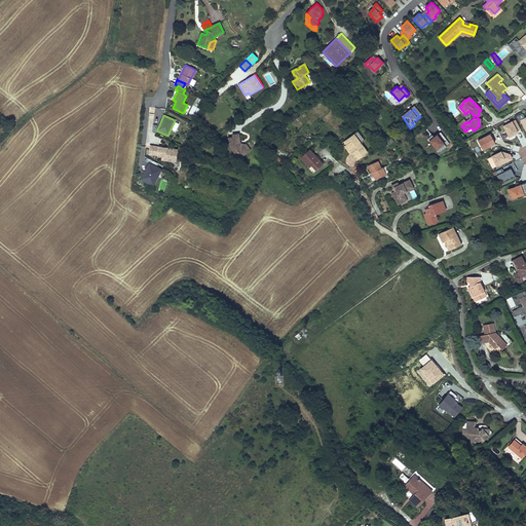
[(516,119),(502,124),(508,137),(521,132),(516,119)]
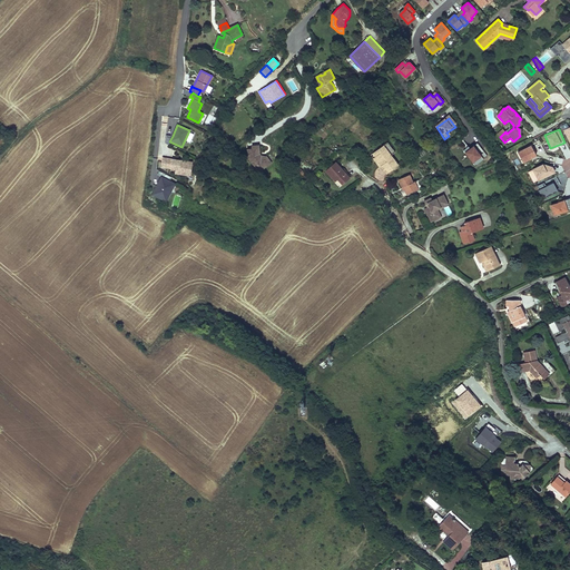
[(391,140),(386,144),(394,154),(399,150),(391,140)]
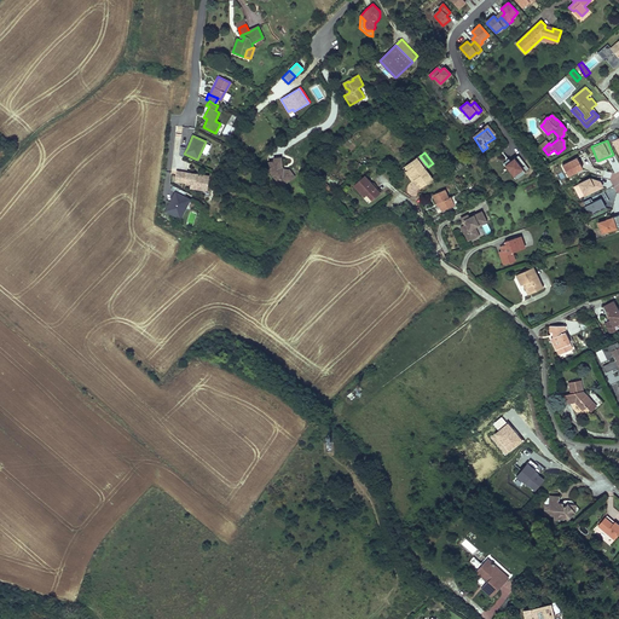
[(423,186),(435,178),(428,167),(420,156),(405,167),(415,180),(417,179),(423,186)]
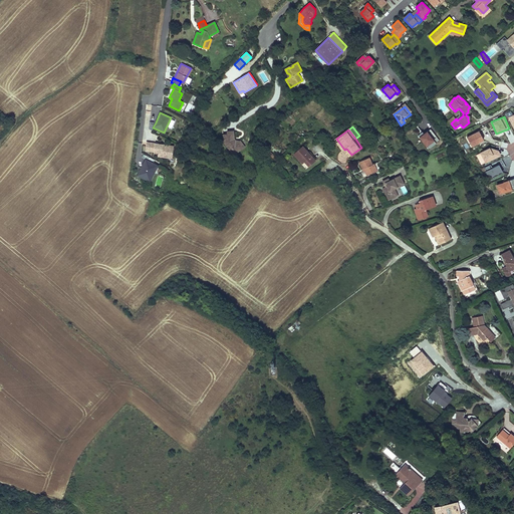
[(435,144),(431,137),(434,135),(430,130),(424,135),(422,133),(418,136),(425,146),(426,145),(429,149),(435,144)]
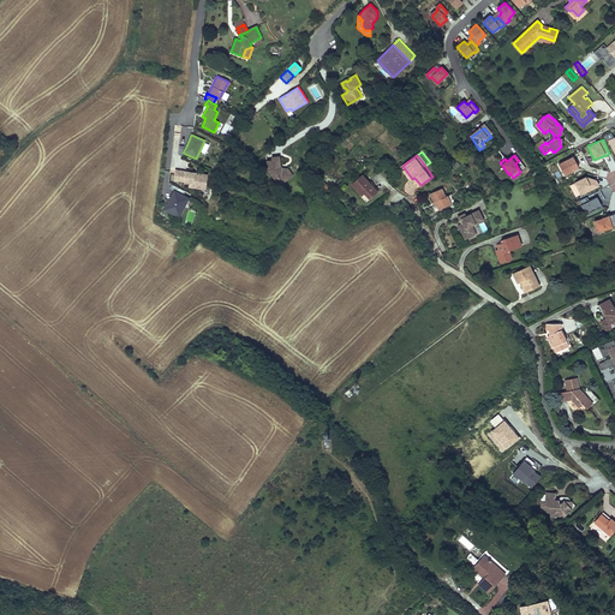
[(280,167),(280,166),(279,156),(272,157),(272,161),(267,161),(268,171),(275,180),(280,177),(282,180),(287,177),(288,179),(293,175),(291,173),(288,169),(282,168),(281,169),(280,167)]
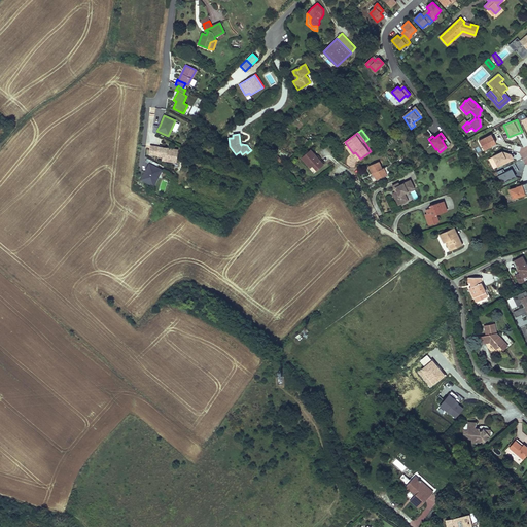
[(491,135),(479,141),(484,150),(495,144),(491,135)]
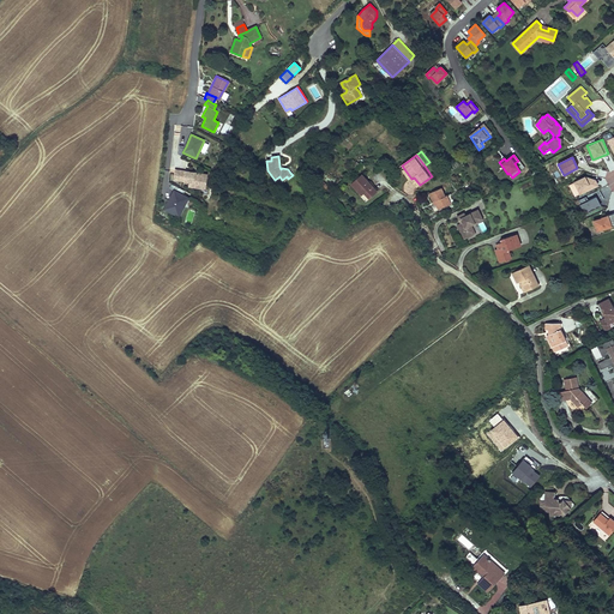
[(190,182),(198,184),(197,187),(205,188),(208,174),(175,169),(173,180),(190,182)]
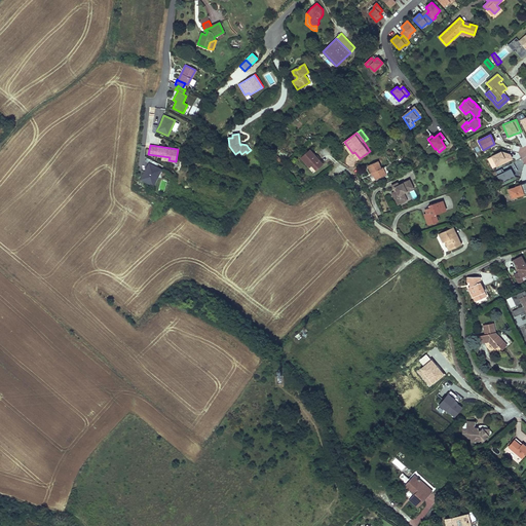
[(301,158),(307,164),(309,163),(311,165),(315,170),(323,164),(316,157),(309,150),(301,158)]
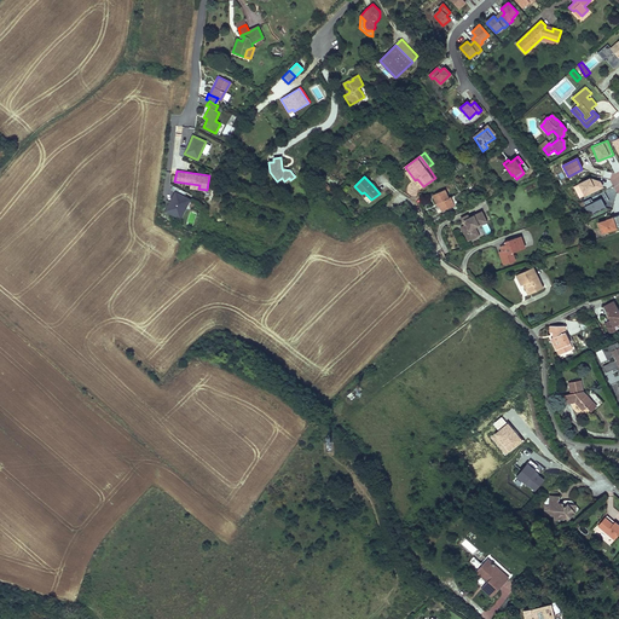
[(573,186),(579,200),(603,187),(597,177),(591,180),(590,178),(573,186)]
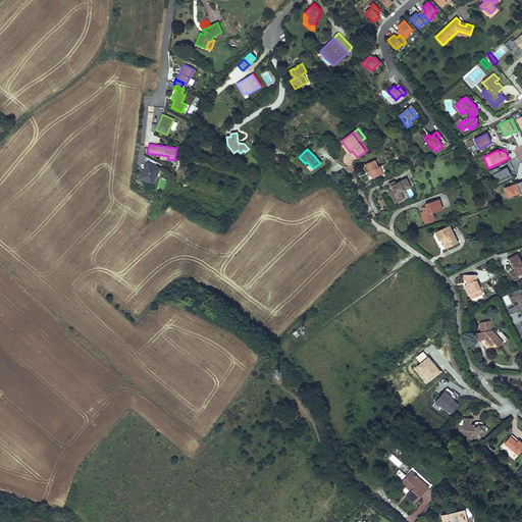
[(152,160),(151,163),(149,162),(141,178),(153,185),(161,168),(156,166),(157,162),(152,160)]
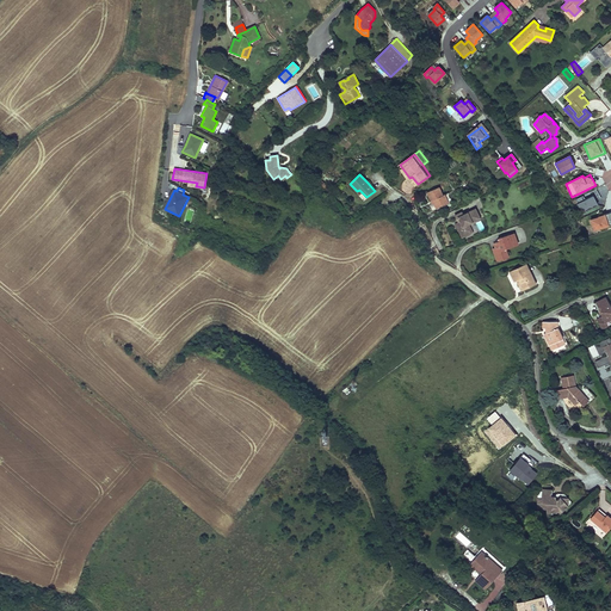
[(427,192),(431,201),(432,201),(433,203),(436,209),(449,203),(445,195),(443,196),(439,187),(427,192)]
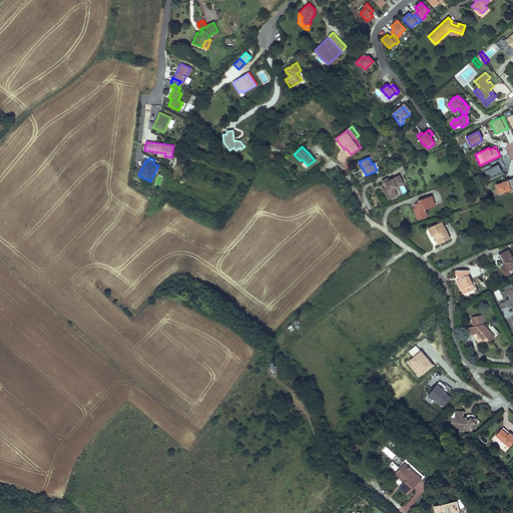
[(483,167),(489,179),(497,175),(498,176),(503,174),(501,169),(505,167),(501,158),(483,167)]
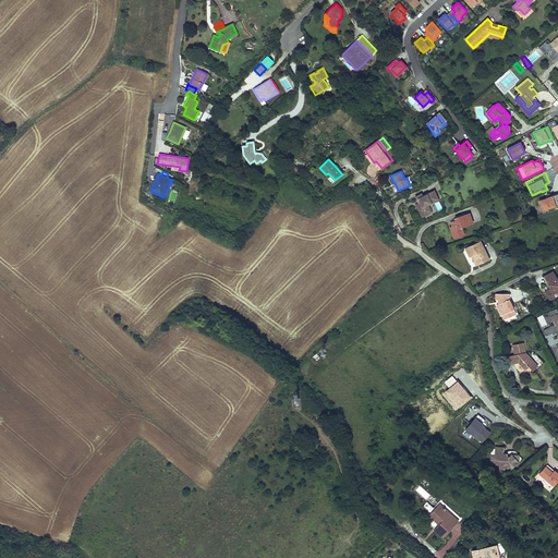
[(168,201),(174,202),(177,192),(171,191),(168,201)]
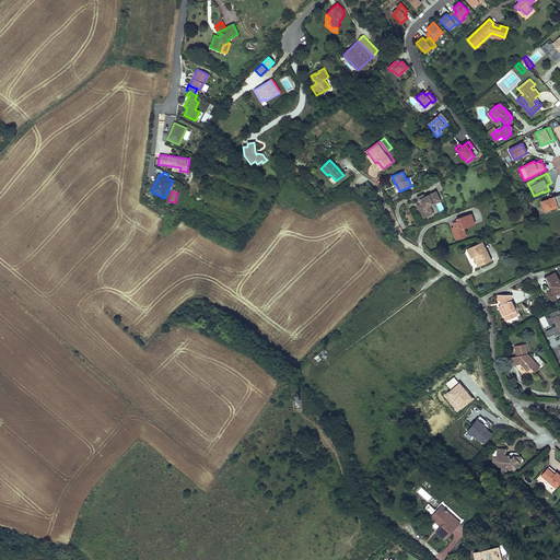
[(424,197),(423,195),(417,198),(419,202),(421,201),(422,203),(420,205),(418,206),(420,212),(423,211),(426,217),(433,213),(430,206),(440,200),(435,191),(424,197)]
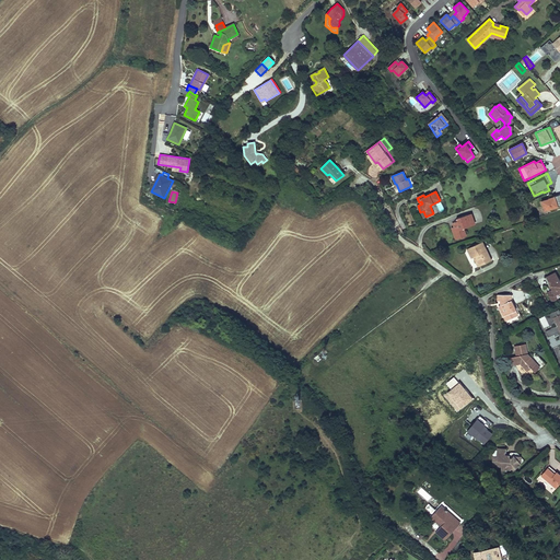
[(549,199),(541,201),(544,207),(546,206),(548,210),(559,206),(559,195),(551,198),(551,199),(549,200),(549,199)]
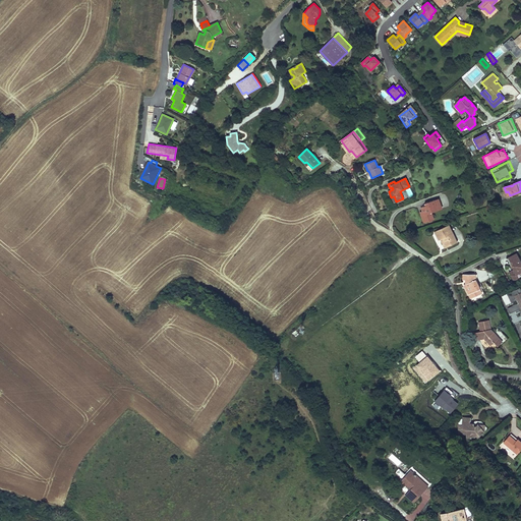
[(410,187),(405,190),(408,197),(413,195),(410,187)]
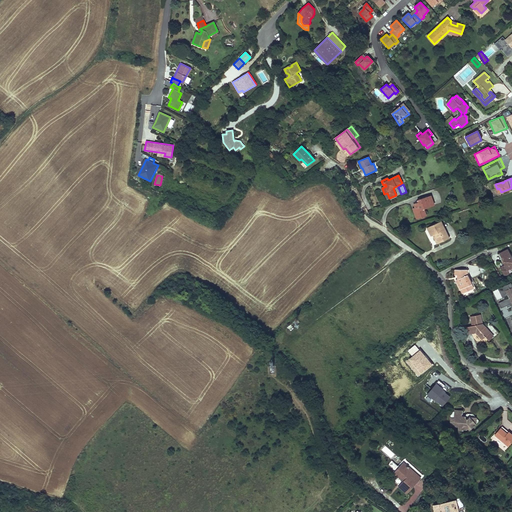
[(417,200),(418,202),(415,203),(417,207),(415,207),(413,208),(417,219),(426,216),(424,209),(432,206),(430,201),(428,201),(427,196),(417,200)]
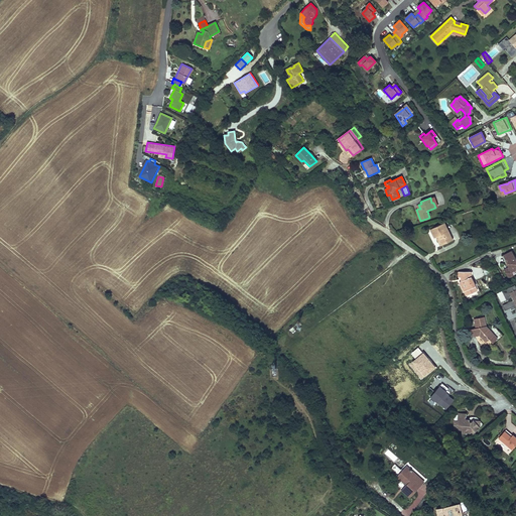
[(438,236),(442,245),(453,240),(443,223),(430,229),(434,238),(435,237),(438,236)]
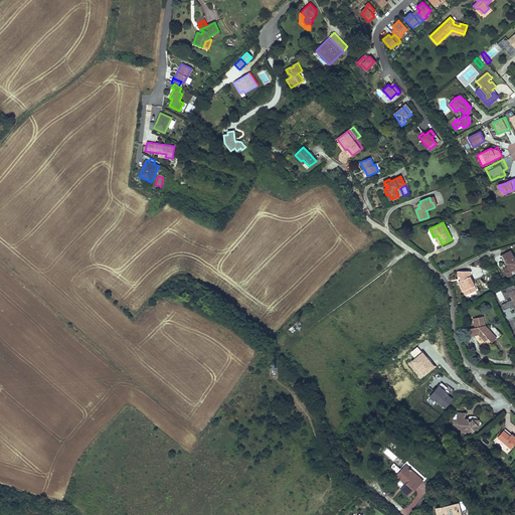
[(502,254),(505,261),(507,261),(507,266),(507,267),(503,270),(507,278),(512,276),(510,272),(514,269),(514,266),(514,265),(514,260),(510,250),(502,254)]
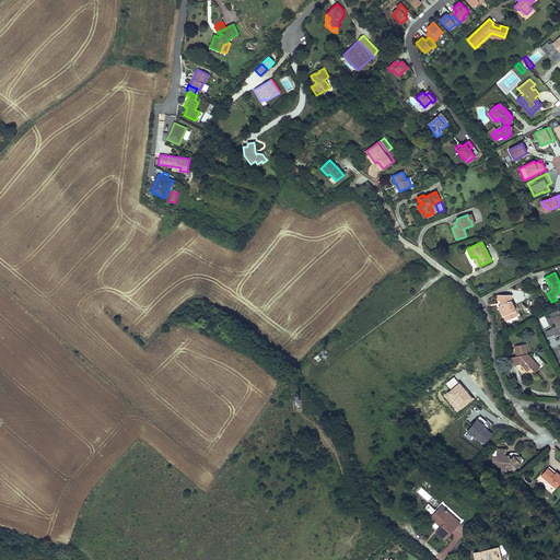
[(515,311),(511,301),(511,295),(498,295),(498,301),(500,301),(502,301),(503,304),(500,306),(499,306),(505,321),(515,316),(513,312),(515,311)]
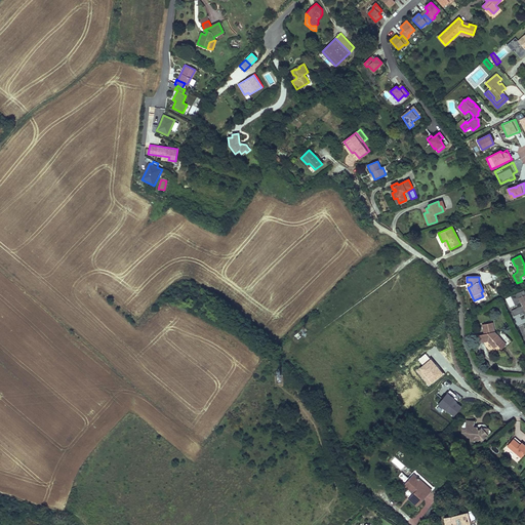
[(522,312),(524,317),(524,292),(524,290),(511,296),(515,306),(520,303),(522,306),(516,309),(519,314),(522,312)]
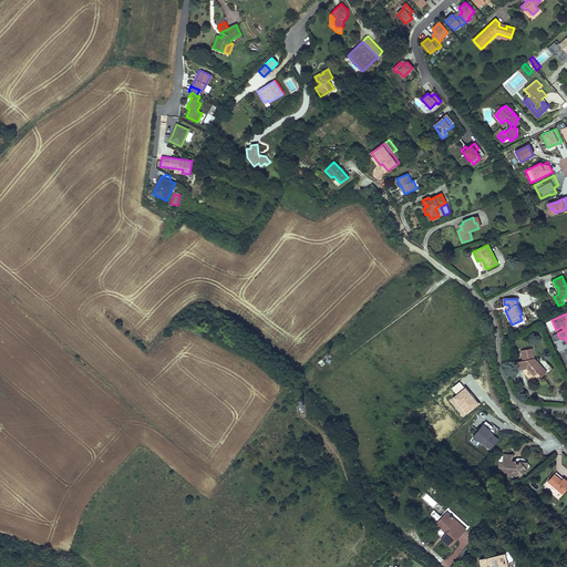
[(540,377),(546,372),(540,366),(545,361),(542,357),(537,362),(534,359),(532,349),(522,351),(523,361),(516,362),(517,370),(527,368),(534,375),(537,372),(540,377)]
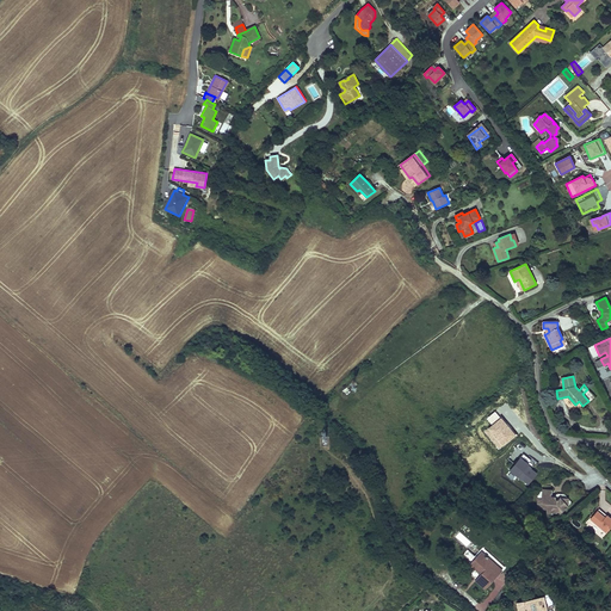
[(588,401),(582,406),(585,407),(596,397),(587,389),(582,394),(588,401)]
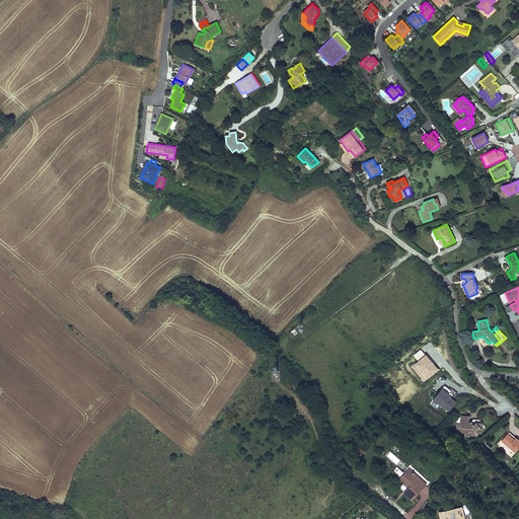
[(421,350),(414,356),(418,361),(411,367),(425,382),(439,369),(421,350)]
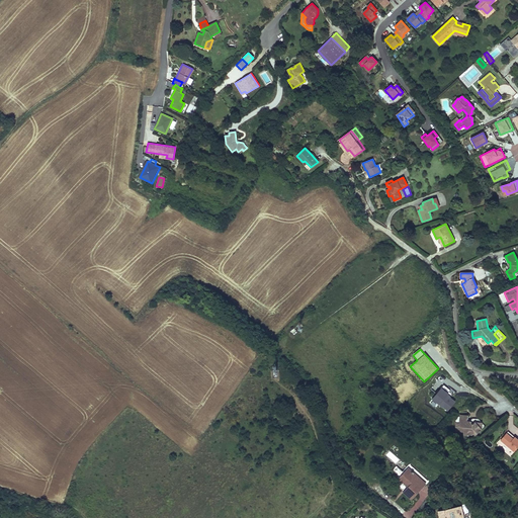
[(432,399),(446,412),(456,402),(450,396),(453,393),(445,384),(432,399)]
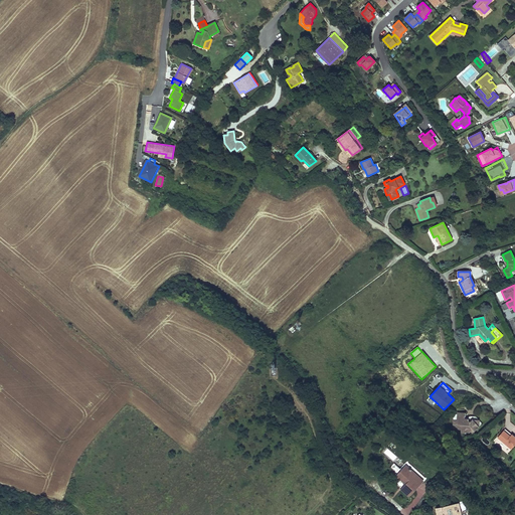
[(453,420),(453,428),(461,430),(465,430),(465,432),(466,432),(469,432),(471,431),(472,433),(482,423),(476,416),(469,421),(468,420),(468,418),(465,418),(464,417),(465,416),(465,412),(457,412),(457,420),(453,420)]
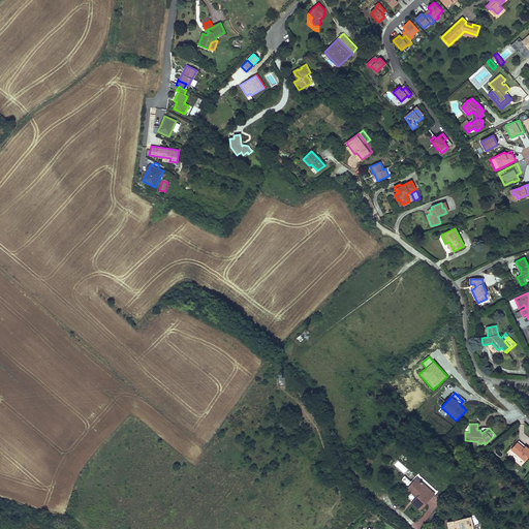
[(525,461),(528,455),(528,448),(525,446),(524,448),(517,442),(511,449),(525,461)]
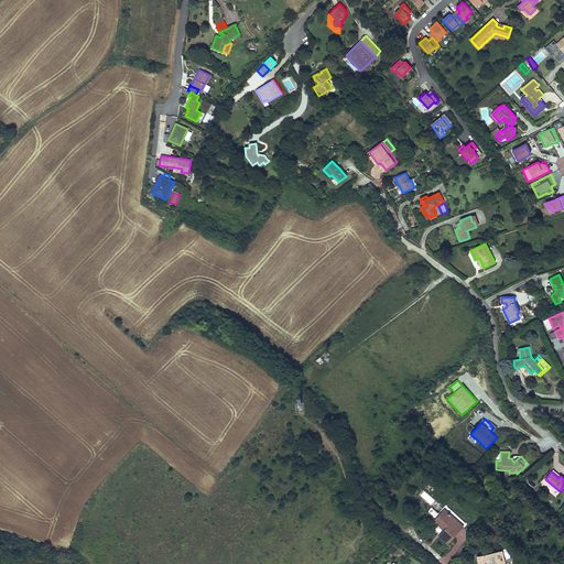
[(436,517),(438,512),(431,508),(427,512),(436,517)]
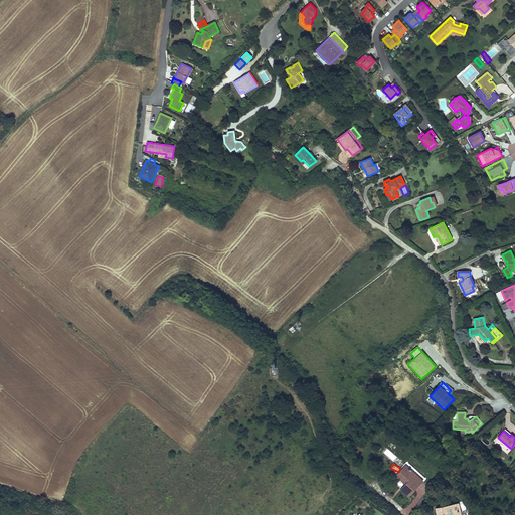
[(403,490),(411,496),(423,480),(410,471),(411,470),(409,469),(408,469),(405,466),(398,476),(408,484),(407,485),(403,490)]
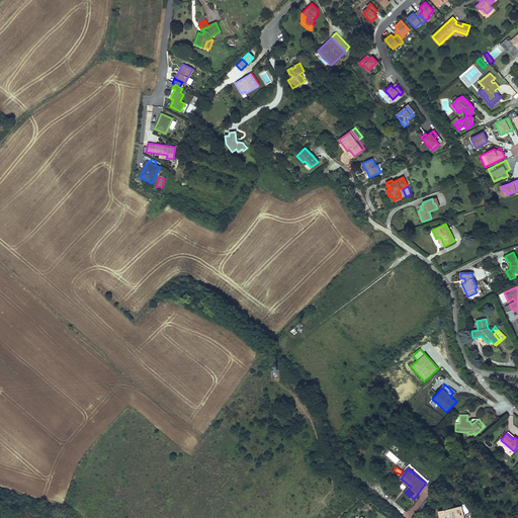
[(411,487),(401,479),(400,480),(410,488),(411,487)]
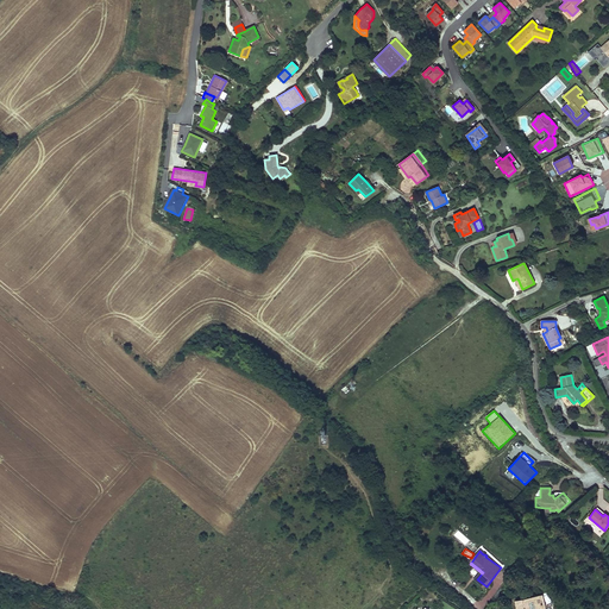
[(487,602),(503,582),(500,578),(483,598),(487,602)]
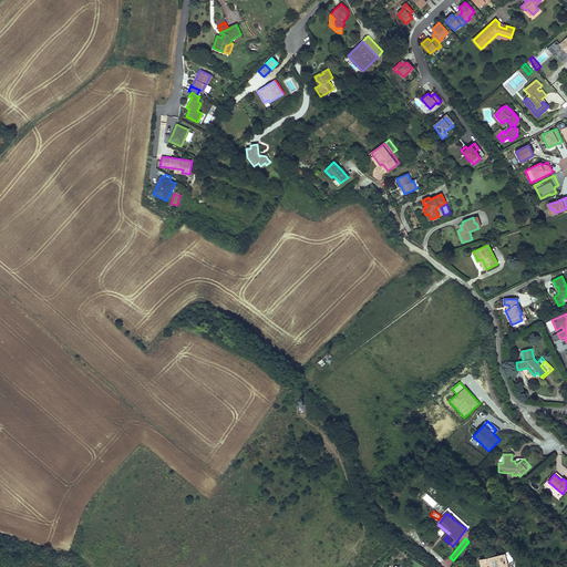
[(504,566),(502,555),(480,559),(481,566),(504,566)]
